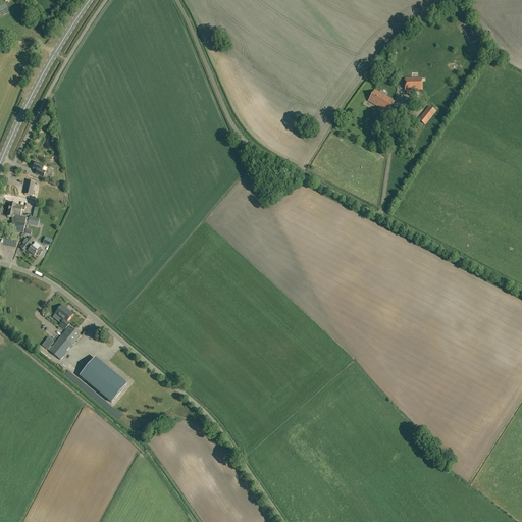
[(405,79),(406,91),(422,90),(422,77),(405,79)]
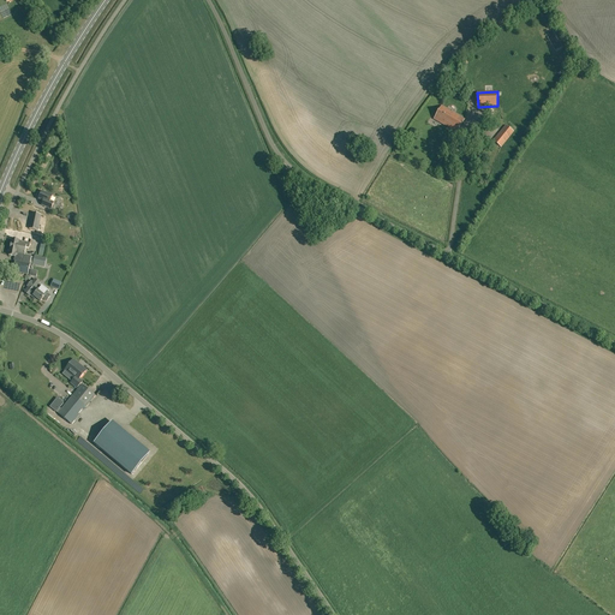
[(457,132),(464,119),(442,106),(434,119),(457,132)]
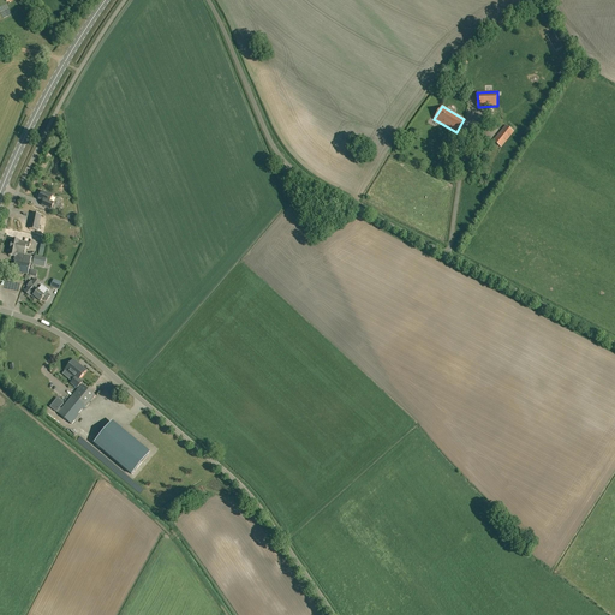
[(505,143),(514,132),(506,125),(494,141),(501,147),(505,143)]
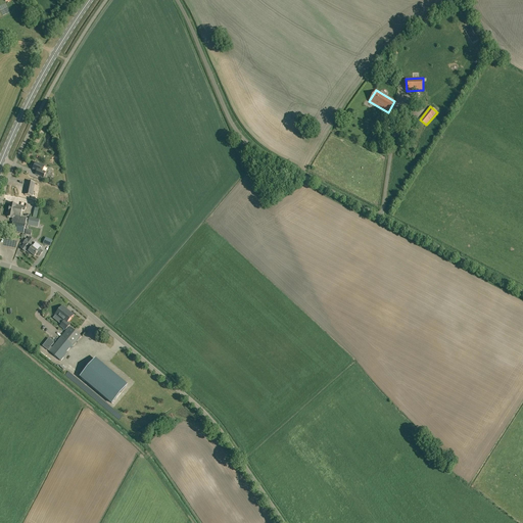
[(33,170),(37,171),(39,172),(37,175),(43,178),(46,173),(43,171),(45,165),(42,164),(41,165),(36,163),(35,164),(34,165),(33,168),(34,169),(33,170)]
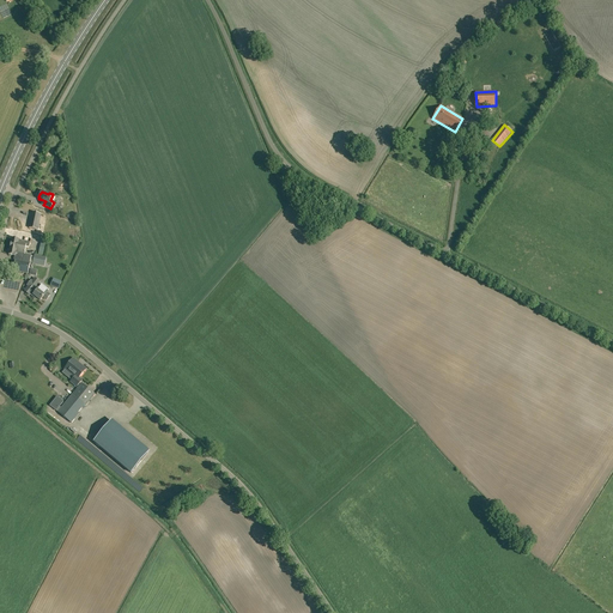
[(38,230),(38,229),(41,214),(31,212),(28,228),(38,230)]
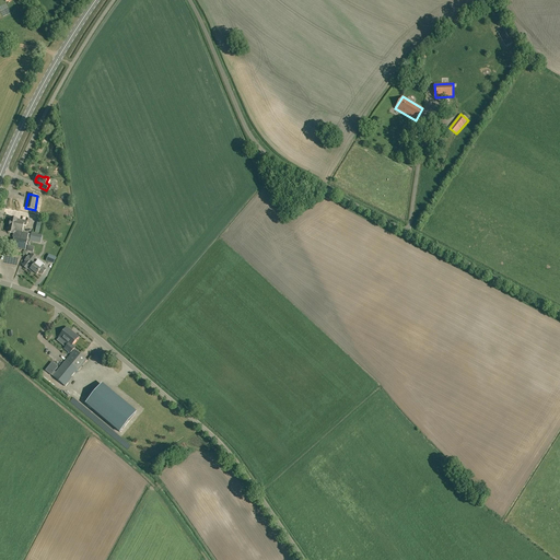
[(18,219),(11,218),(8,232),(15,234),(12,247),(25,249),(28,234),(22,232),(24,225),(26,226),(27,221),(18,219)]
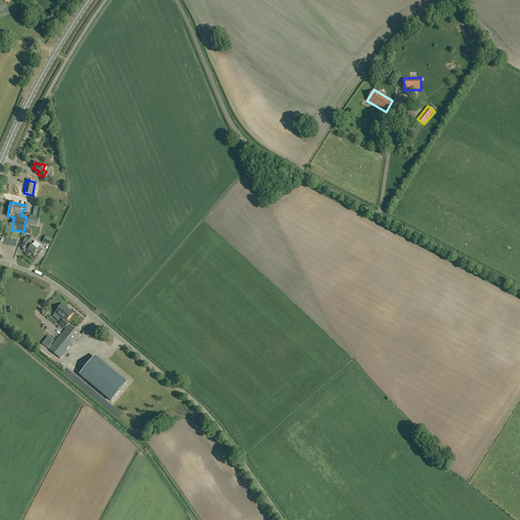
[(38,218),(29,216),(27,223),(36,225),(38,218)]
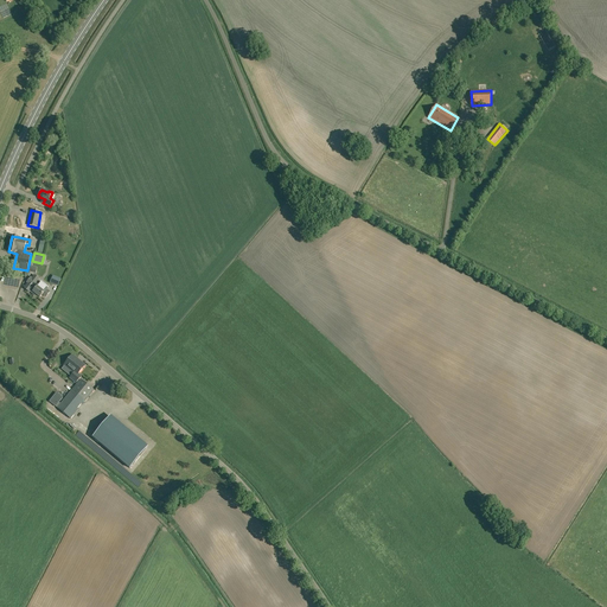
[(59,287),(64,280),(53,274),(50,278),(53,280),(52,282),(59,287)]
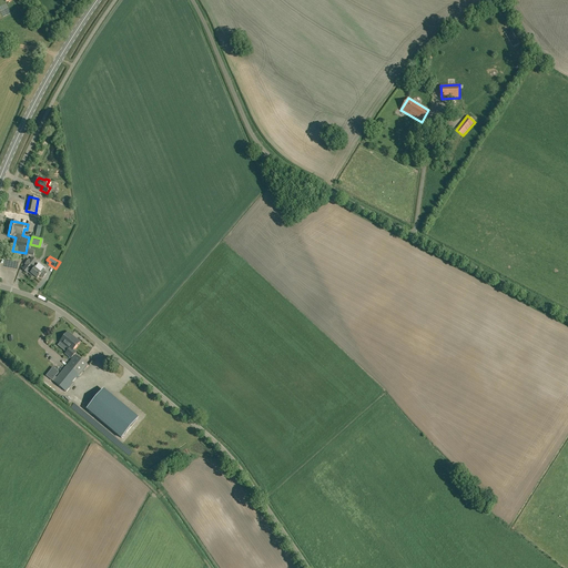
[(37,262),(32,257),(30,261),(29,260),(26,264),(27,265),(23,270),(28,273),(30,274),(31,274),(37,266),(34,264),(37,262)]
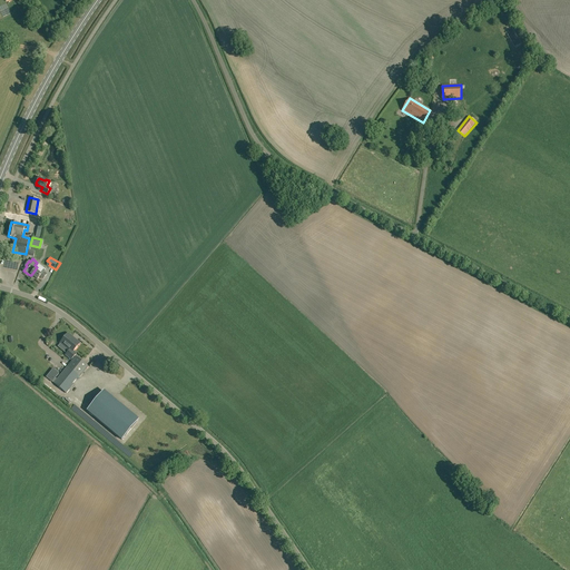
[(37,267),(31,275),(38,279),(40,276),(43,278),(47,274),(43,272),(46,269),(42,267),(40,269),(37,267)]
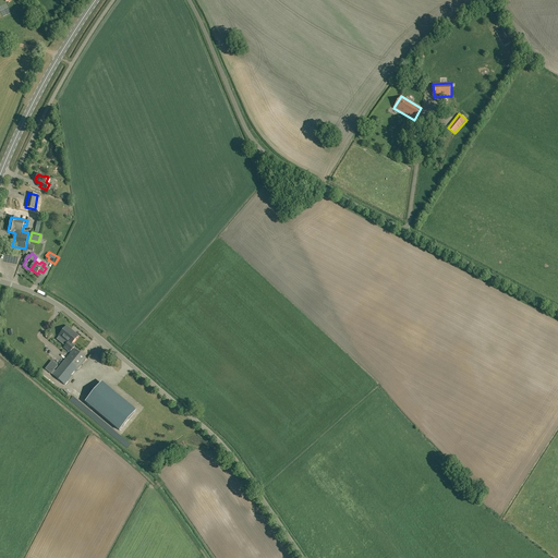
[(67,336),(71,330),(67,326),(59,336),(68,343),(69,341),(68,340),(70,339),(67,336)]
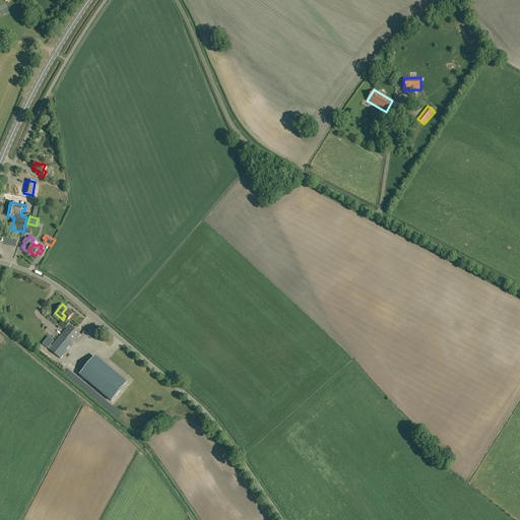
[(73,313),(66,308),(62,313),(65,316),(63,317),(64,318),(63,320),(60,324),(65,328),(69,323),(67,320),(73,313)]
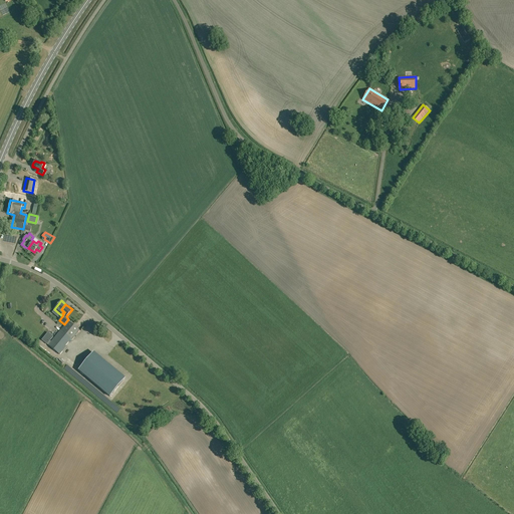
[(48,345),(59,354),(66,347),(65,346),(70,339),(71,340),(79,330),(68,321),(48,345)]
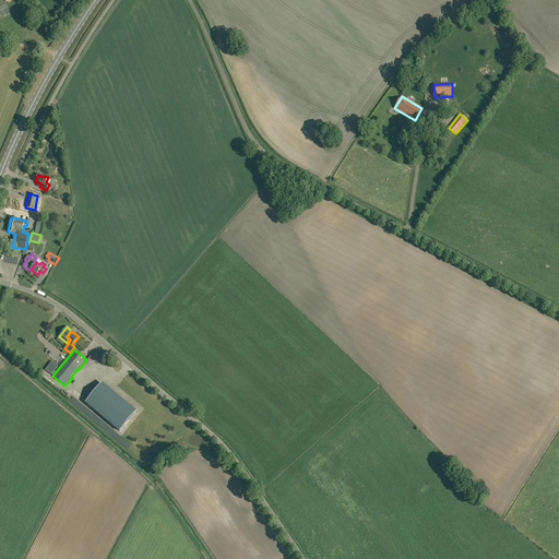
[(51,375),(58,367),(52,361),(45,370),(51,375)]
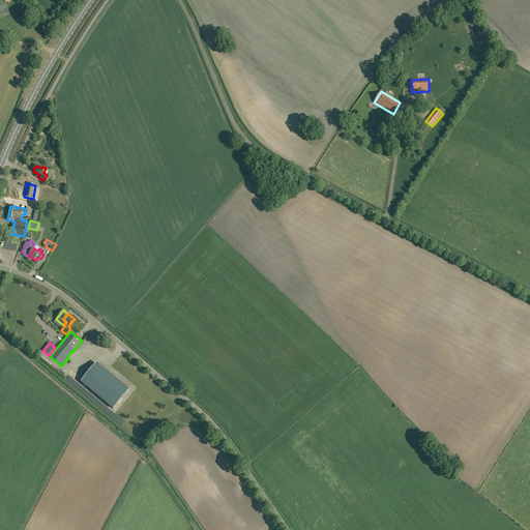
[(95,365),(81,382),(113,409),(127,392),(95,365)]
